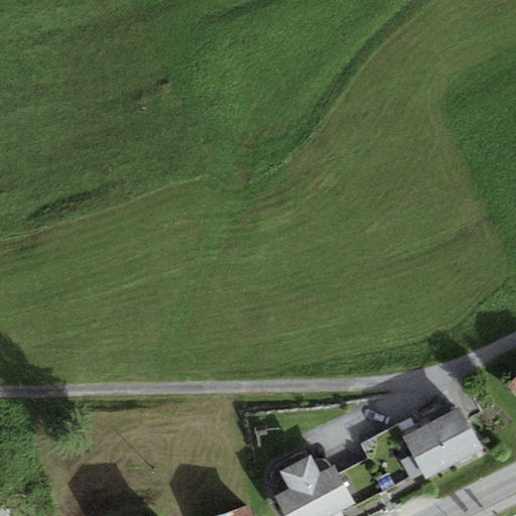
[(515,377),(506,387),(515,397),(515,377)]
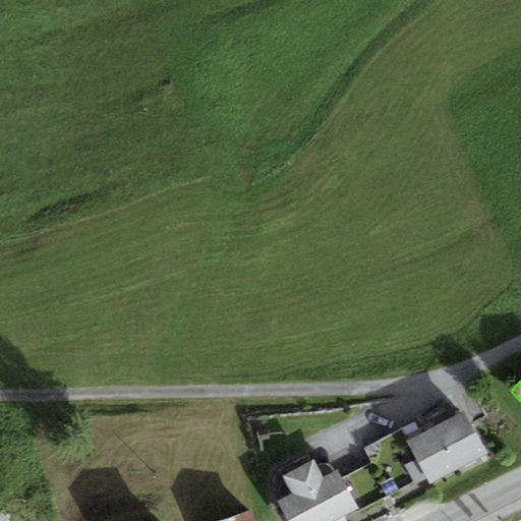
[(463,412),(406,442),(423,476),(429,484),(485,455),(463,412)]
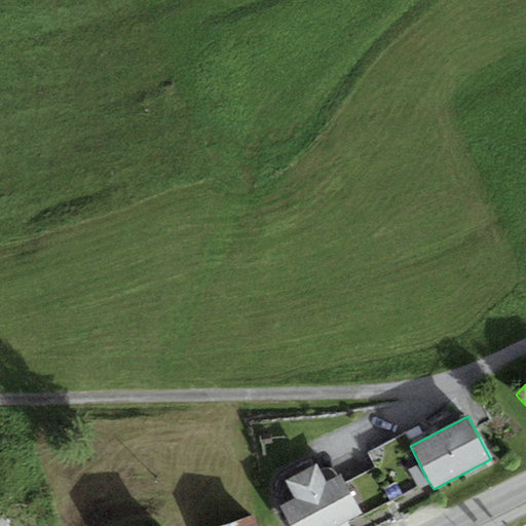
[(427,481),(410,446),(404,435),(368,452),(376,467),(345,484),(361,515),(427,481)]
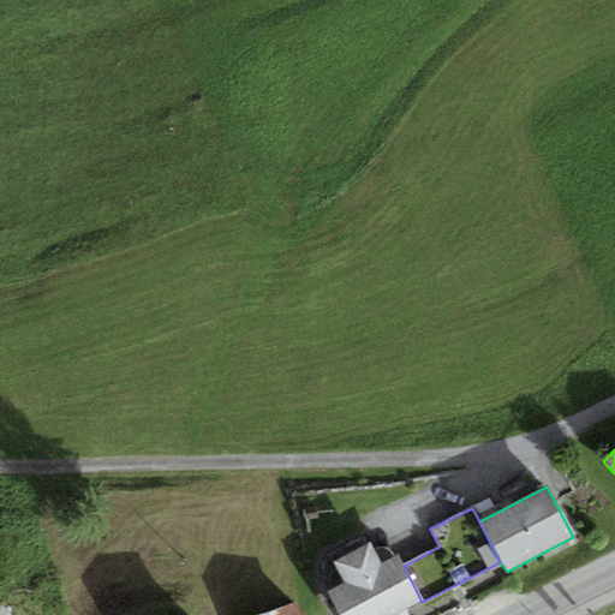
[(341,585),(329,591),(340,614),(404,614),(402,611),(422,602),(404,566),(400,557),(383,565),(372,543),(330,563),(341,585)]
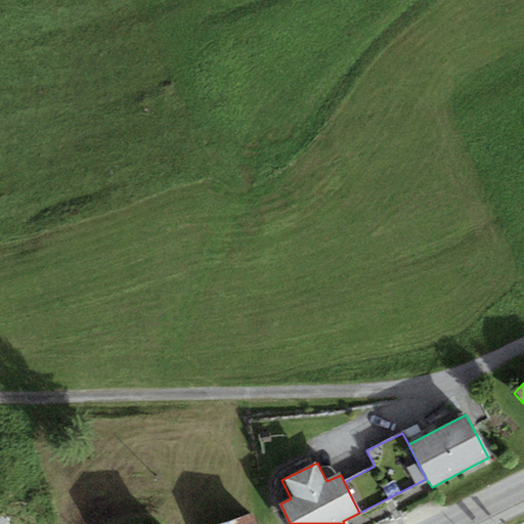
[(256,523),(253,514),(217,523),(256,523)]
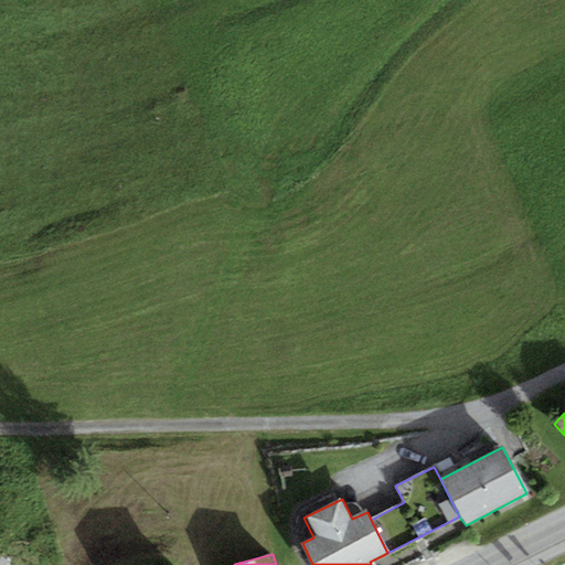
All buildings are outlined.
